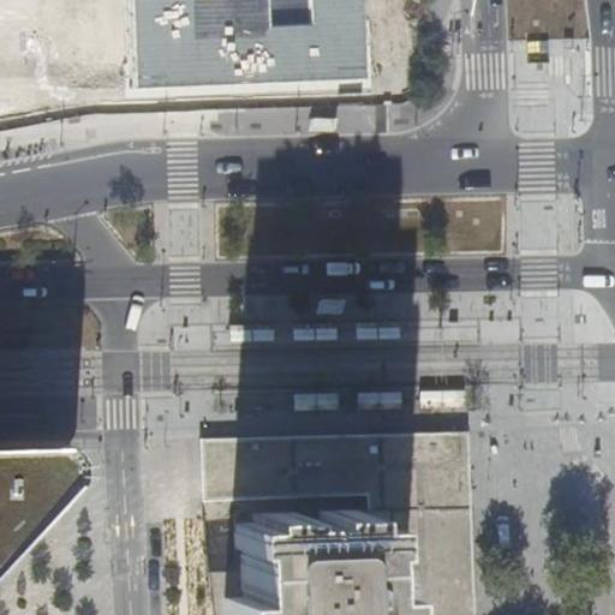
[(123,0),(127,91),(365,81),(362,0),(123,0)]
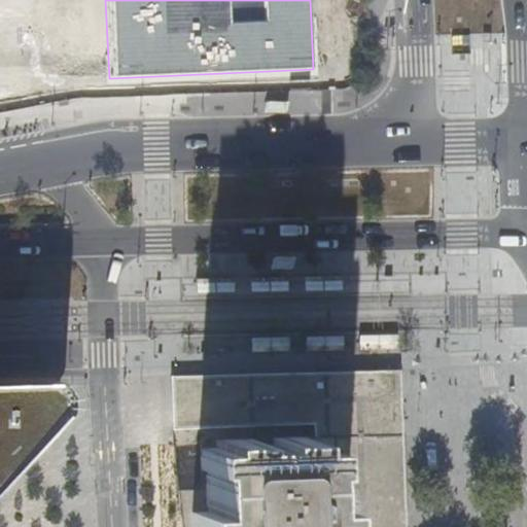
[(342,277),(303,278),(304,294),(343,294),(342,277)]
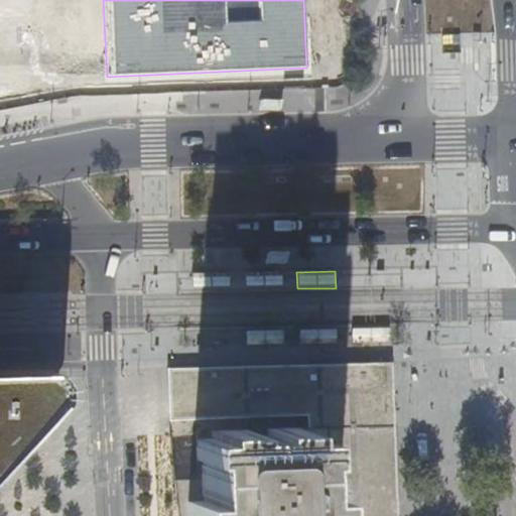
[(191,273),(192,288),(230,287),(230,272),(191,273)]
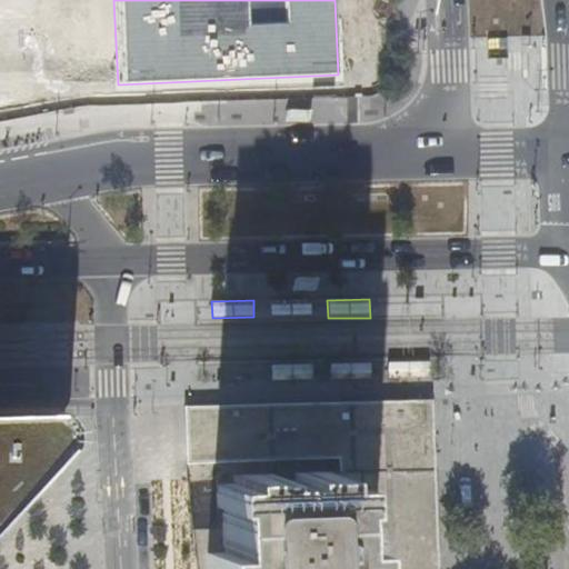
[(270,300),(270,317),(311,316),(311,300),(270,300)]
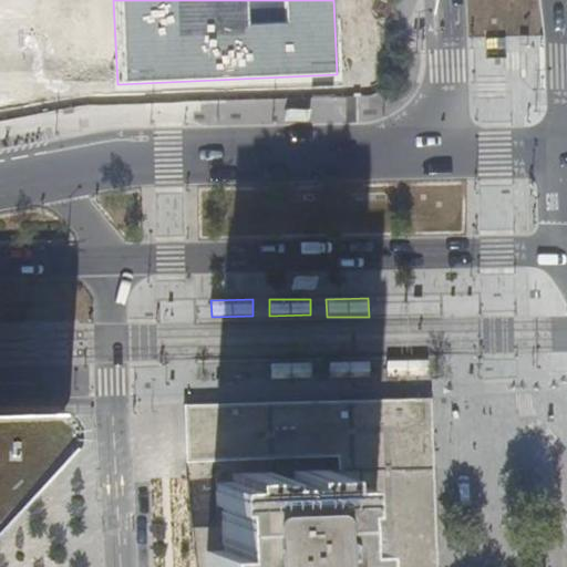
[(329,361),(329,372),(369,371),(369,361),(329,361)]
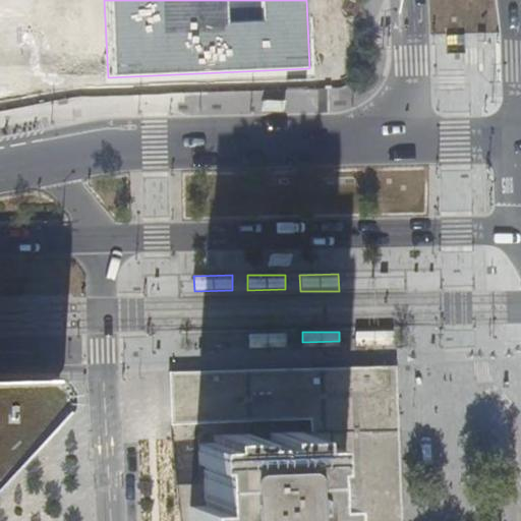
[(393,332),(355,333),(356,346),(393,345),(393,332)]
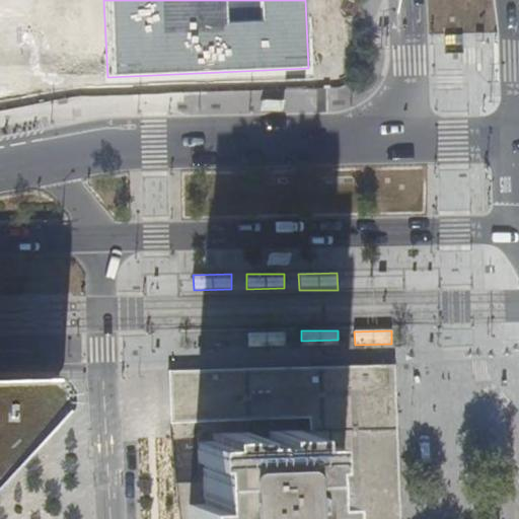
[(267,331),(247,331),(247,342),(267,342),(267,331)]
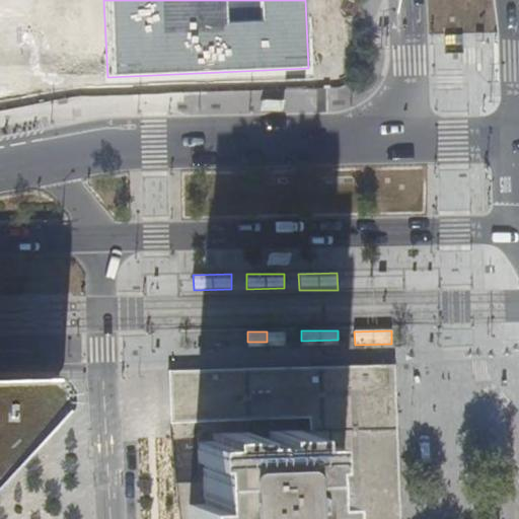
[(285,331),(267,331),(267,342),(285,341),(285,331)]
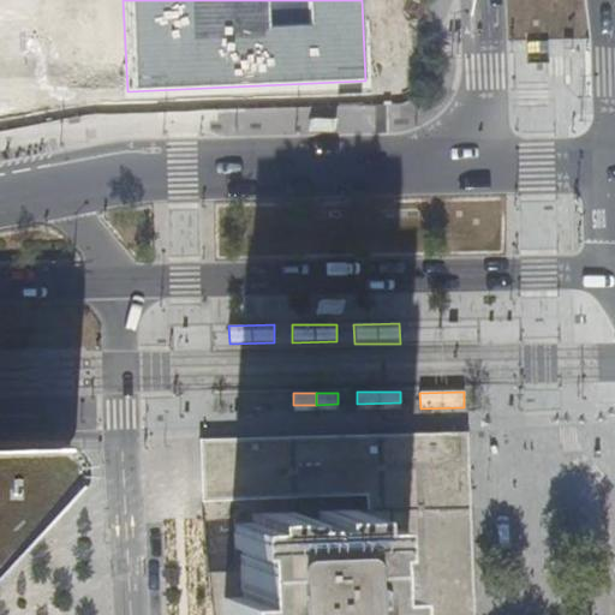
[(369,496),(370,512),(469,507),(470,507),(469,488),(467,471),(467,454),(466,433),(338,435),(199,437),(203,501),(369,496)]
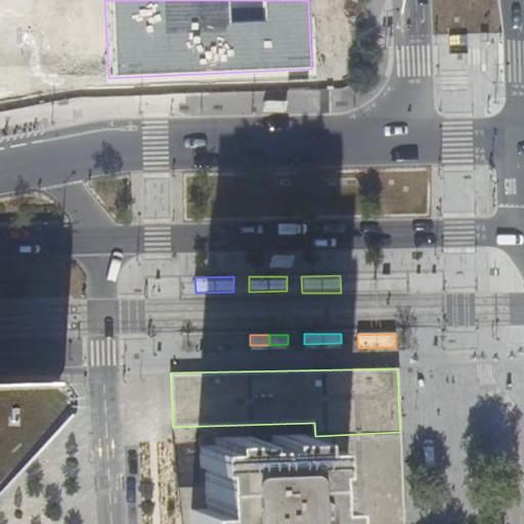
[(0,472),(56,409),(48,377),(0,378),(0,472)]
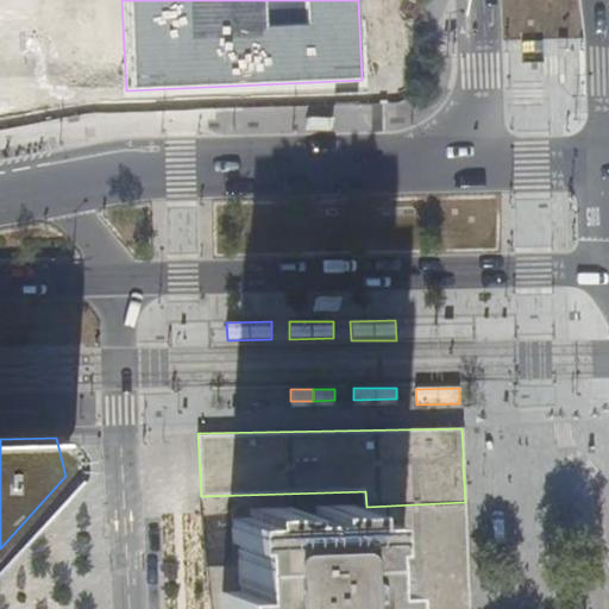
[(468,608),(464,502),(366,507),(362,507),(362,503),(321,504),(321,514),(292,515),(292,507),(251,508),(251,518),(232,519),(233,541),(239,541),(242,594),(223,594),(223,608),(468,608)]
